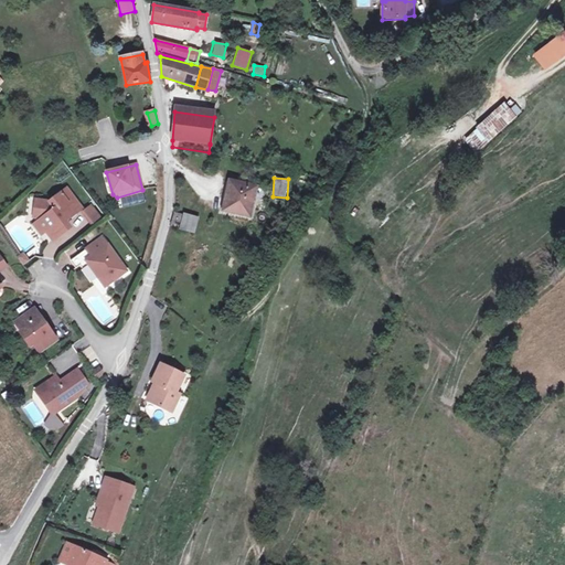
[(230,181),(223,211),(251,216),(257,188),(230,181)]
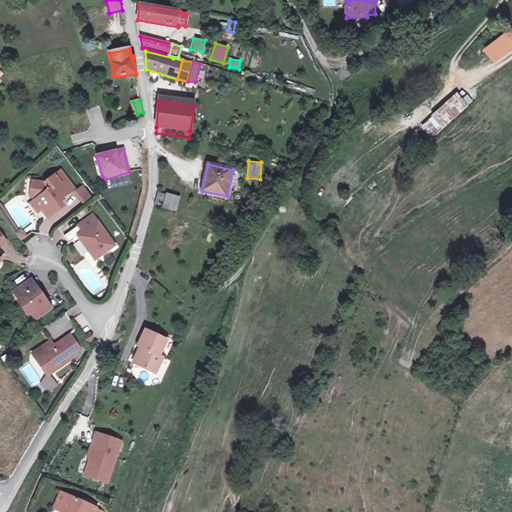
[(31,197),(39,198),(45,206),(41,210),(48,218),(61,209),(58,205),(59,201),(75,189),(61,171),(45,183),(33,182),(31,197)]
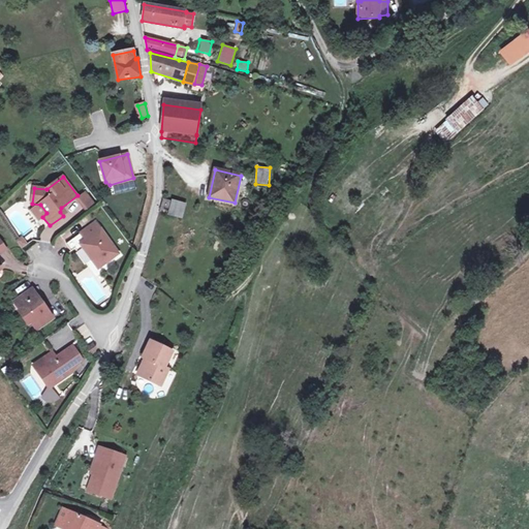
[(94,205),(86,192),(79,197),(88,210),(94,205)]
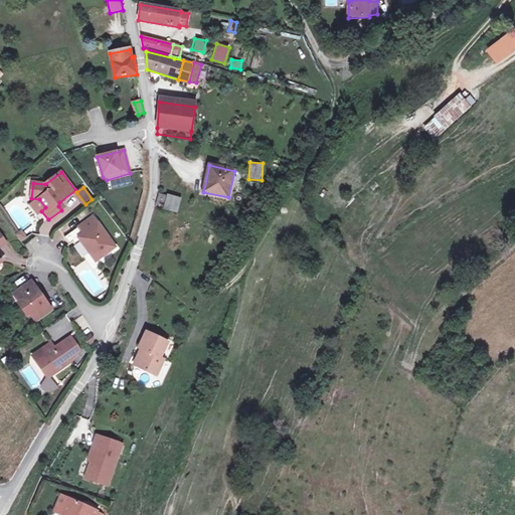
[(159,194),(156,206),(164,208),(167,196),(159,194)]
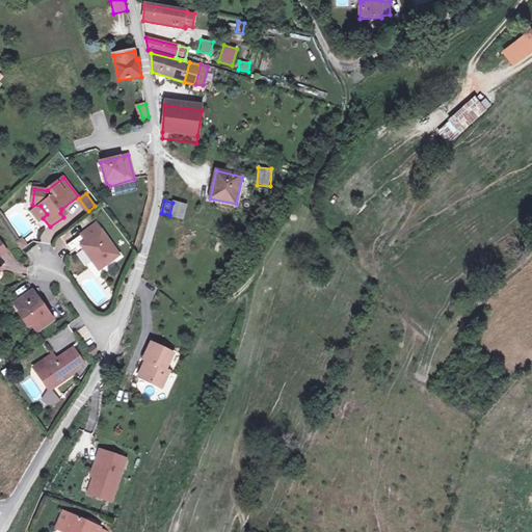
[(175,203),(171,215),(184,219),(187,206),(175,203)]
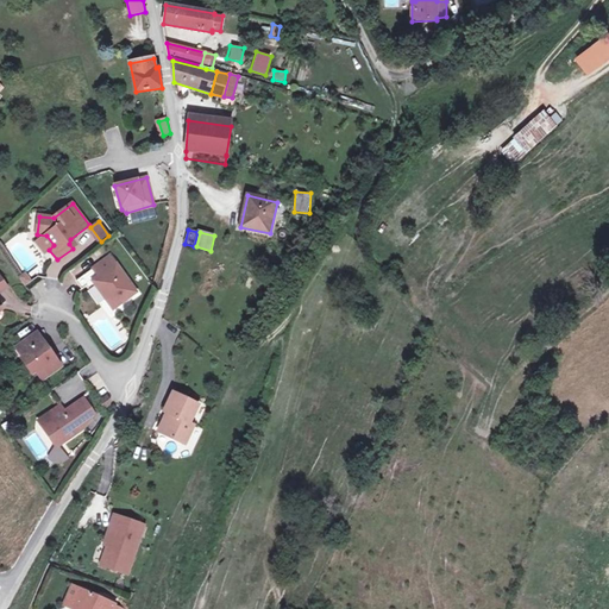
[(54,245),(46,236),(37,244),(44,253),(49,250),(54,245)]
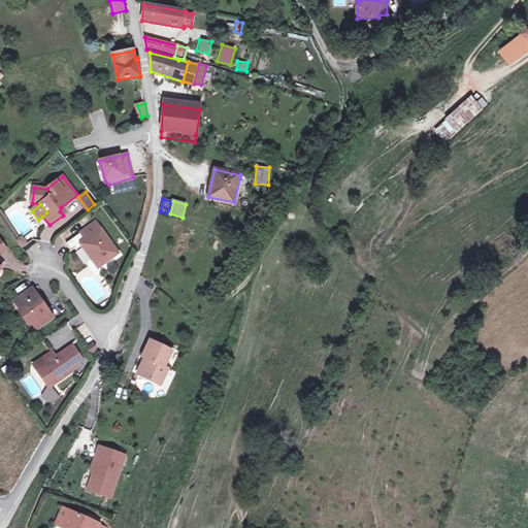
[(98,268),(119,254),(96,222),(66,244),(71,251),(84,241),(94,256),(91,259),(98,268)]
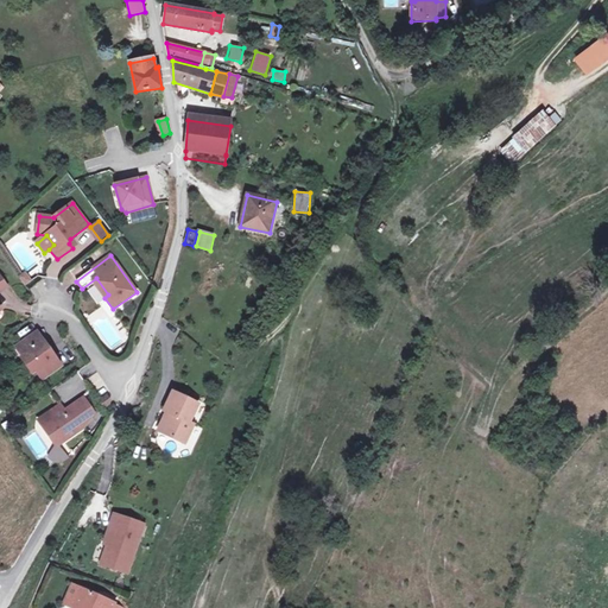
[(49,349),(37,333),(16,347),(33,372),(36,371),(42,379),(61,366),(55,356),(52,358),(48,350),(49,349)]
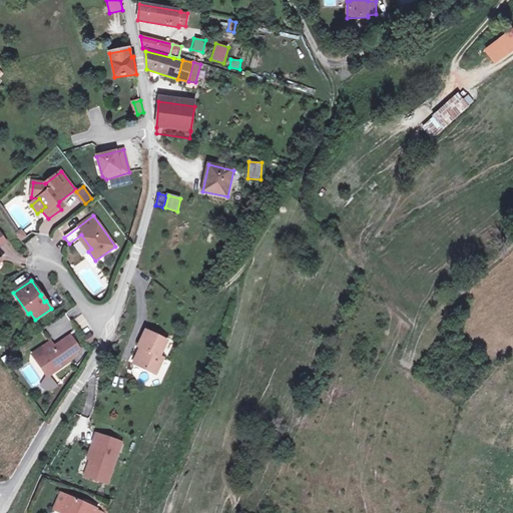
[(166,341),(147,332),(140,348),(143,350),(136,365),(154,374),(162,358),(159,357),(166,341)]
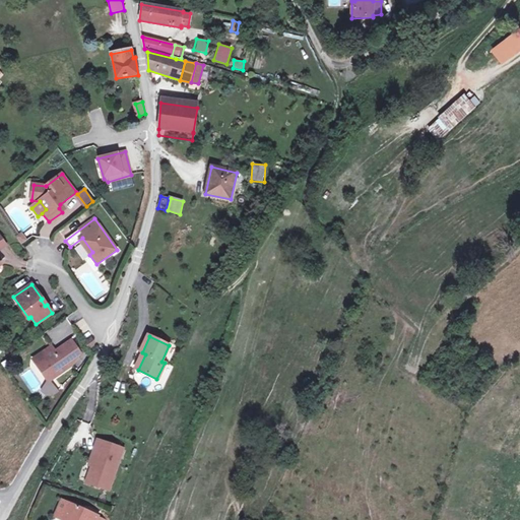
[(94,342),(91,338),(85,342),(89,349),(93,346),(94,342)]
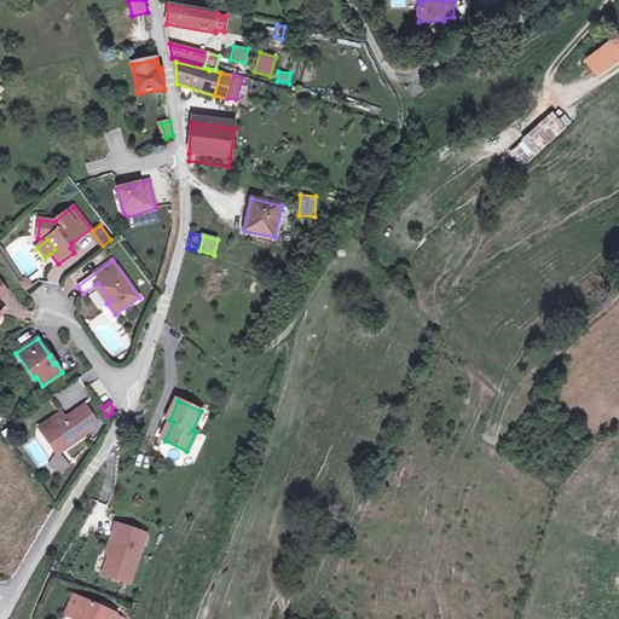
[(58,455),(59,453),(86,435),(96,421),(86,406),(69,417),(70,420),(68,422),(62,414),(51,421),(55,424),(42,433),(57,453),(58,455)]
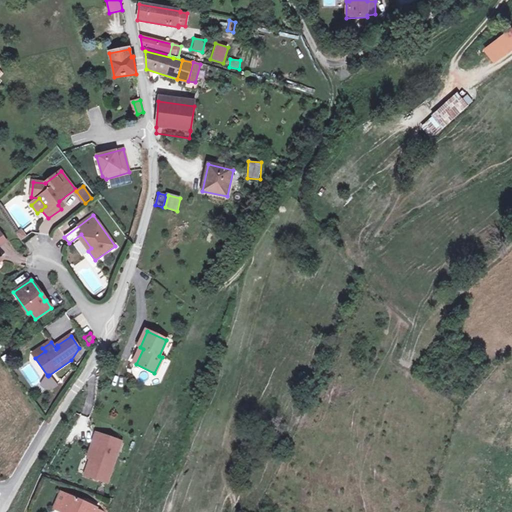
[(136,364),(143,349),(140,347),(132,363),(136,364)]
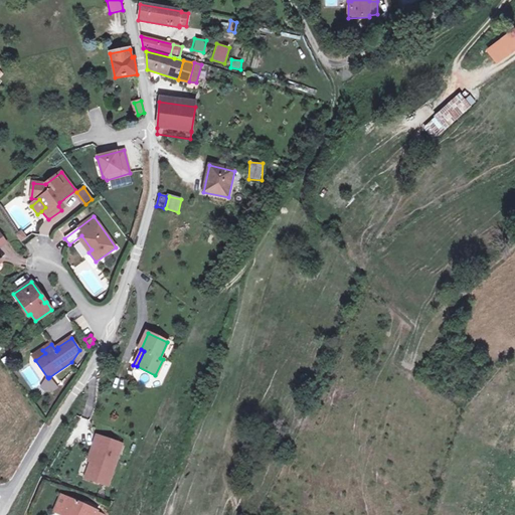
[(35,360),(45,353),(42,350),(33,356),(35,360)]
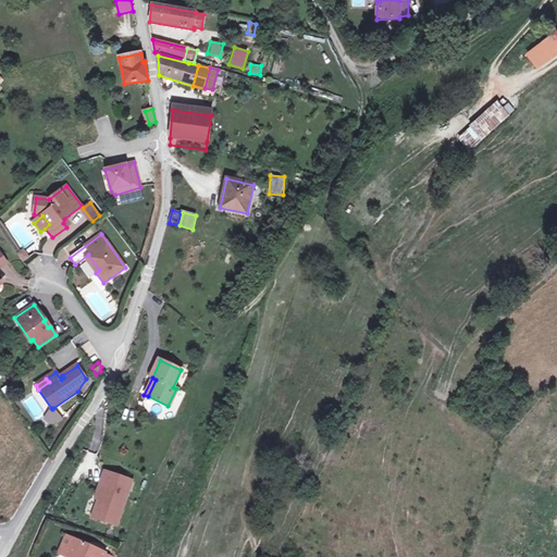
[(62,420),(53,408),(52,409),(51,408),(45,419),(48,422),(50,423),(53,423),(58,422),(62,420)]
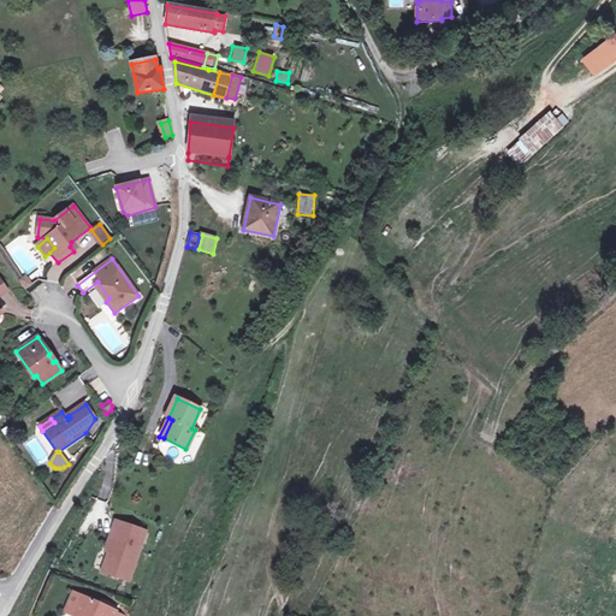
[(107,546),(111,548),(108,552),(102,572),(117,576),(120,566),(132,569),(146,531),(116,521),(107,546)]
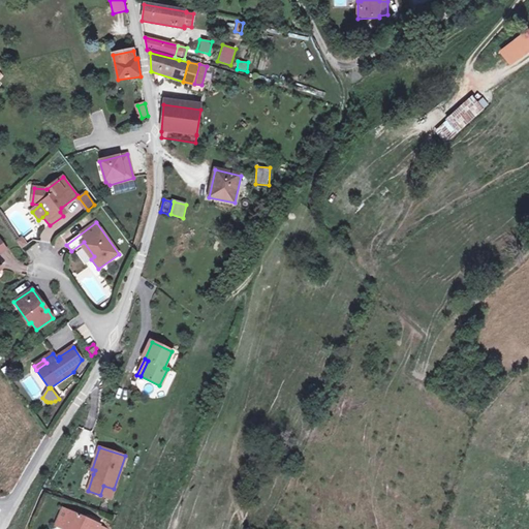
[(54,527),(59,528),(60,528),(65,512),(59,510),(54,527)]
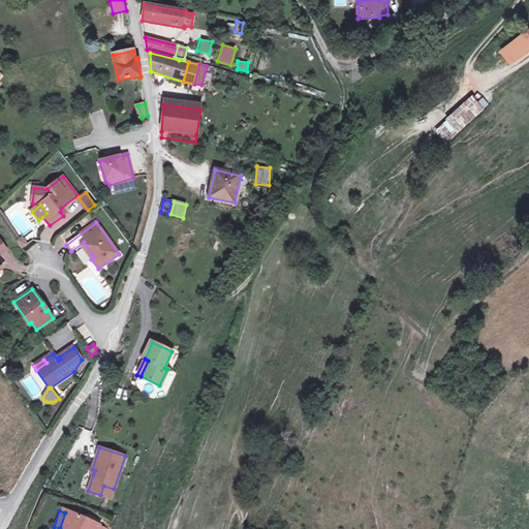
[(60,528),(96,528),(99,524),(65,512),(60,528)]
